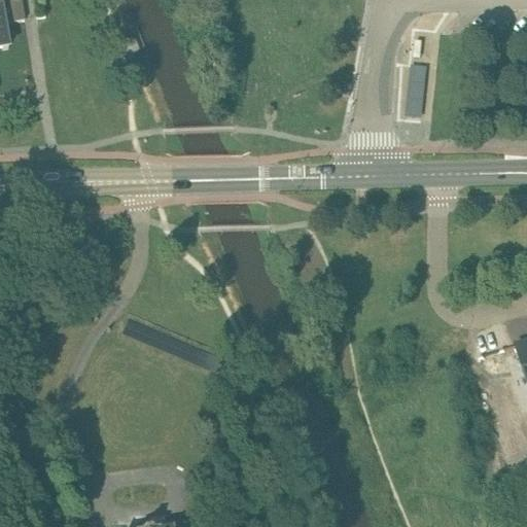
[(0,0),(0,51),(8,50),(4,26),(7,25),(25,23),(21,0),(0,0)]
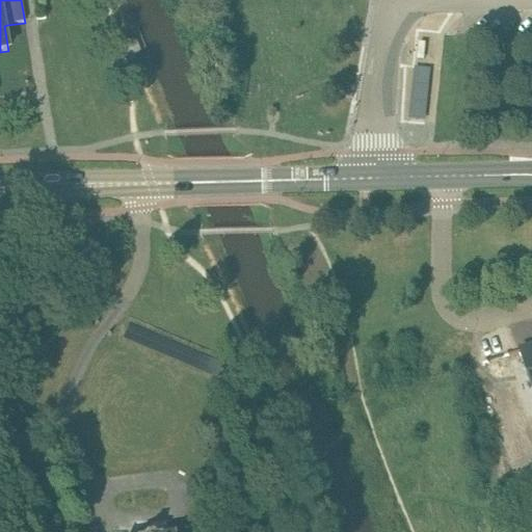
[(126,38),(123,41),(130,59),(134,58),(140,50),(137,41),(126,38)]
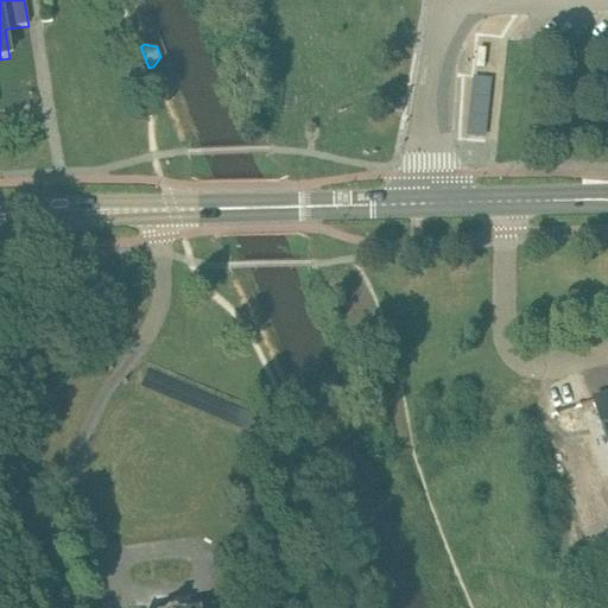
[(473,135),(491,137),(494,78),(475,77),(473,135)]
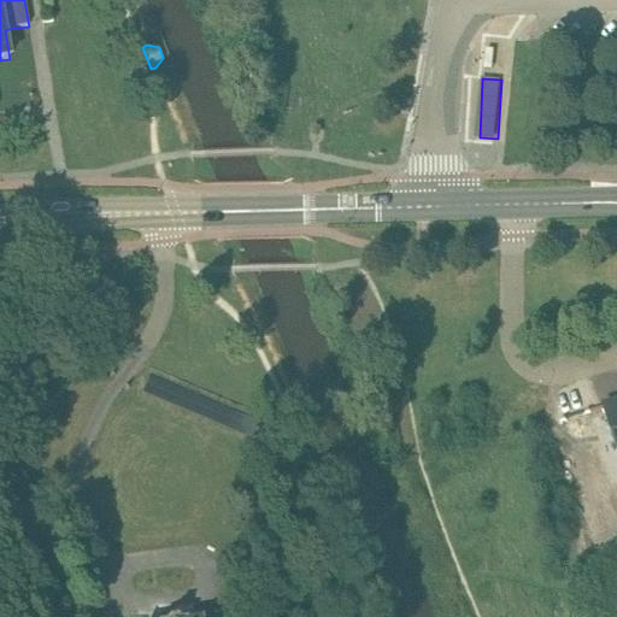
[(616,403),(605,406),(616,444),(616,403)]
